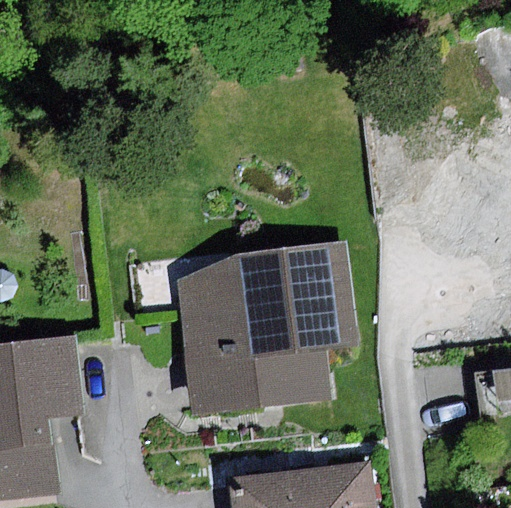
[(442,244),(480,240),(473,171),(460,157),(411,224),(442,244)]
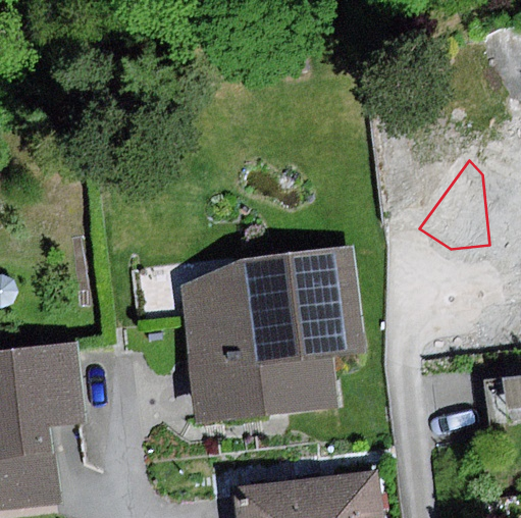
[(520,162),(490,175),(505,312),(520,309),(520,162)]
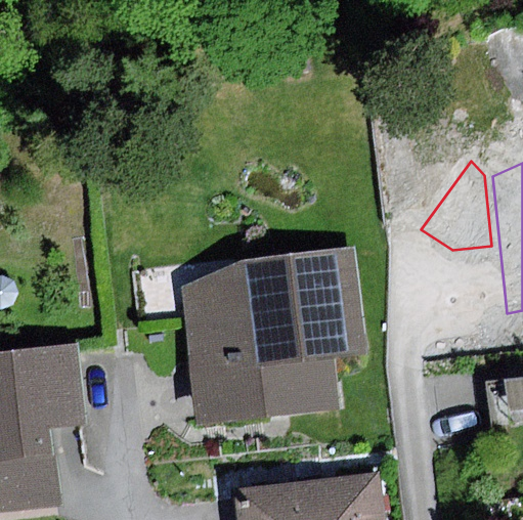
[(247,256),(179,287),(194,425),(340,408),(334,355),(368,352),(356,245),(247,256)]
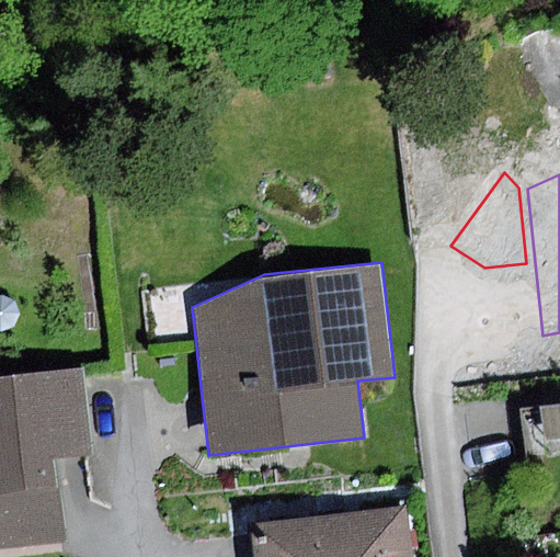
[(0,545),(65,537),(55,451),(91,446),(81,366),(0,376),(0,545)]
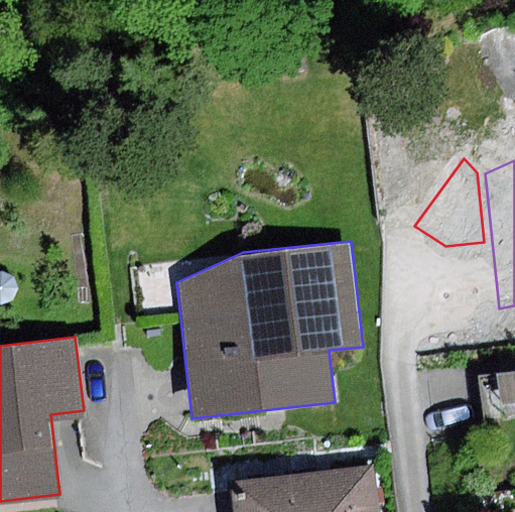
[(514,415),(514,366),(478,370),(484,419),(514,415)]
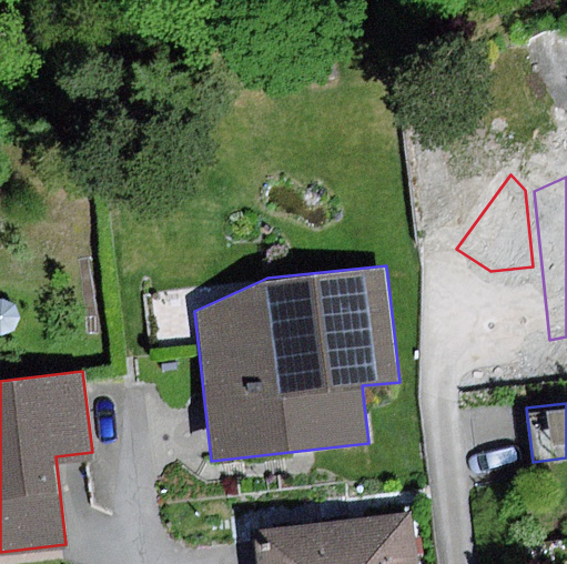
[(413,563),(407,512),(254,530),(257,563),(413,563)]
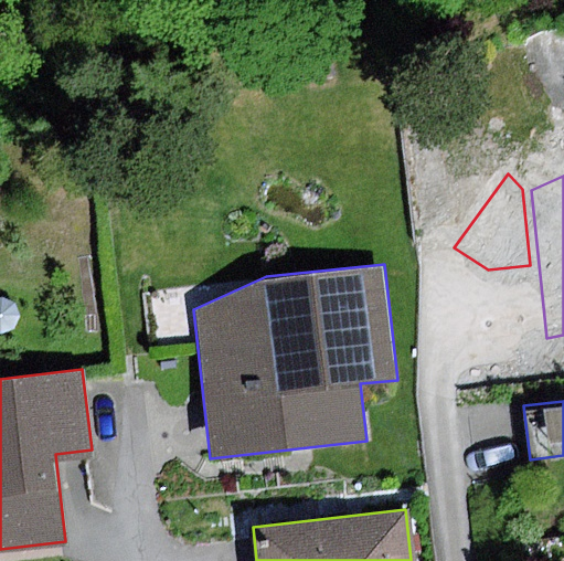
All buildings are outlined.
